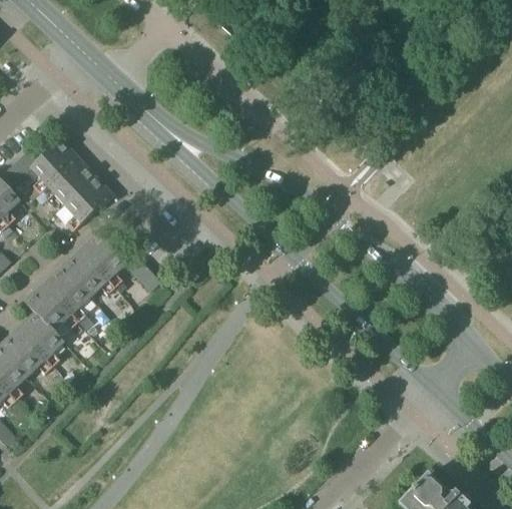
[(33,185),(40,193),(69,165),(68,164),(73,159),(68,154),(72,150),(61,138),(38,160),(29,150),(2,175),(11,184),(30,166),(41,178),(33,185)]
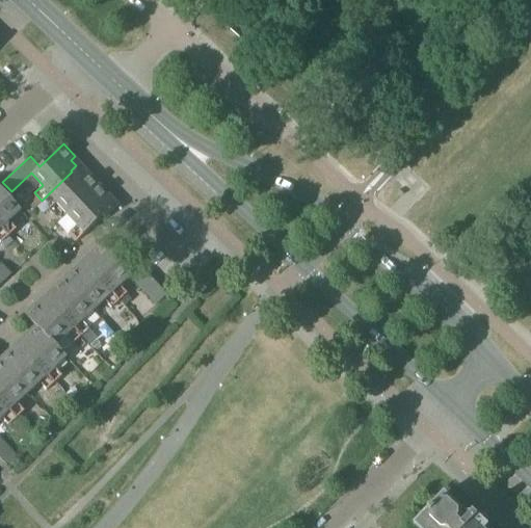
[(56,201),(61,206),(94,176),(88,169),(84,174),(79,168),(74,174),(72,172),(42,201),(49,208),(56,201)]
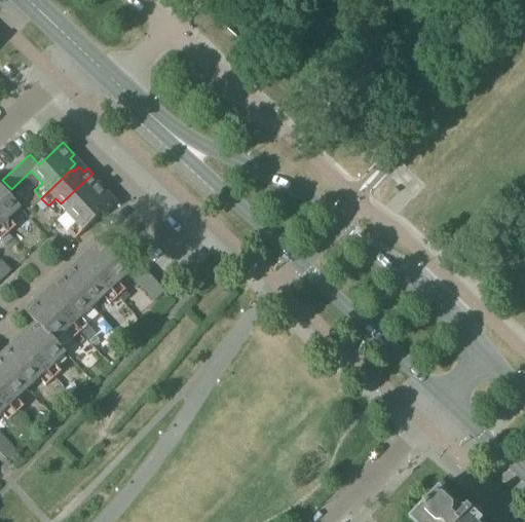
[(61,203),(72,216),(104,185),(92,174),(61,203)]
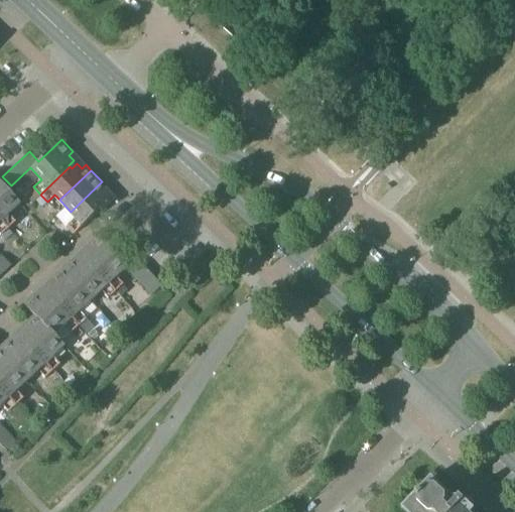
[(0,217),(9,227),(16,220),(9,212),(20,202),(0,179),(0,217)]
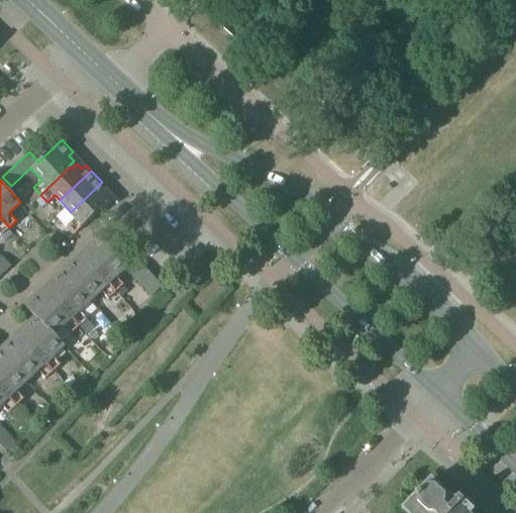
[(102,182),(71,212),(76,217),(68,224),(75,231),(100,209),(102,211),(107,206),(103,202),(108,197),(103,192),(107,188),(102,182)]
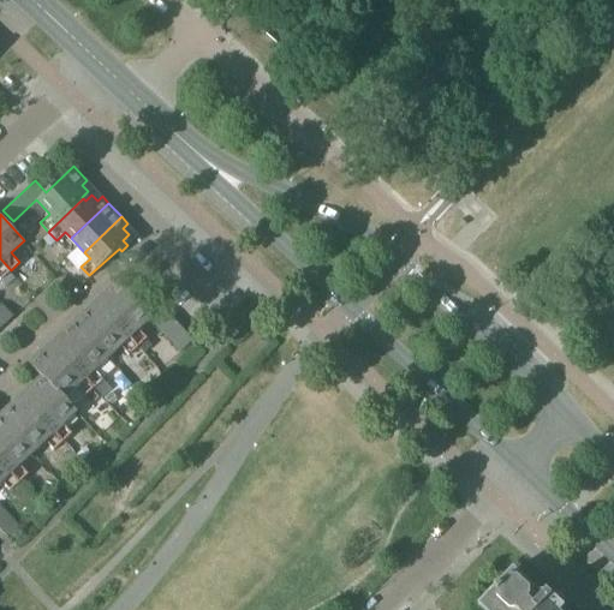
[(0,276),(1,279),(11,270),(0,258),(0,276)]
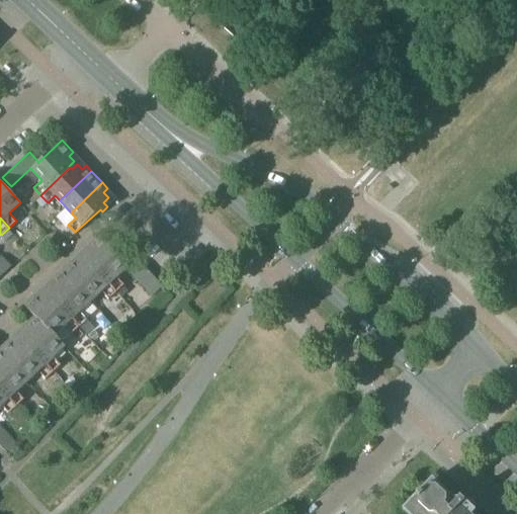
[(9,228),(13,232),(20,225),(16,221),(9,228)]
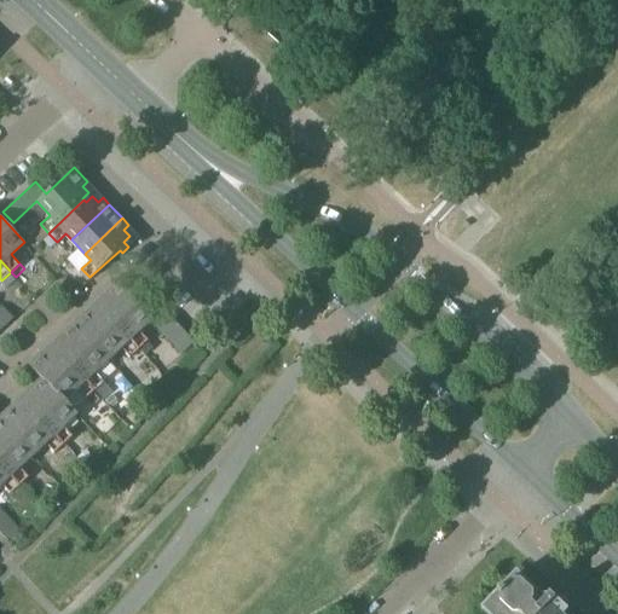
[(139,347),(148,339),(139,330),(152,317),(119,279),(104,294),(109,299),(103,303),(108,310),(107,312),(139,347)]
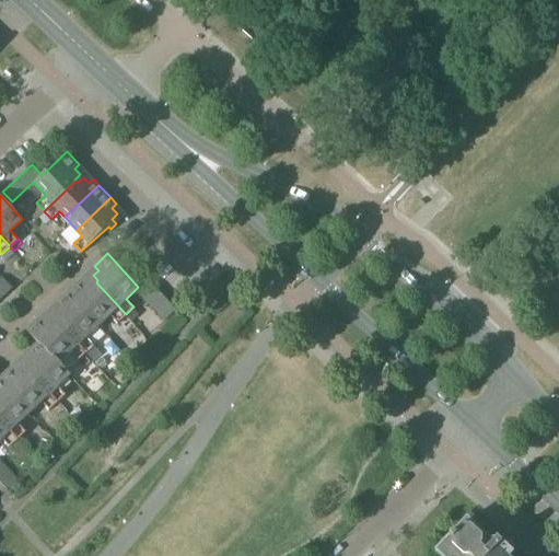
[(510,273),(515,277),(516,278),(516,277),(524,269),(524,268),(519,264),(517,263),(516,264),(510,271),(510,273)]
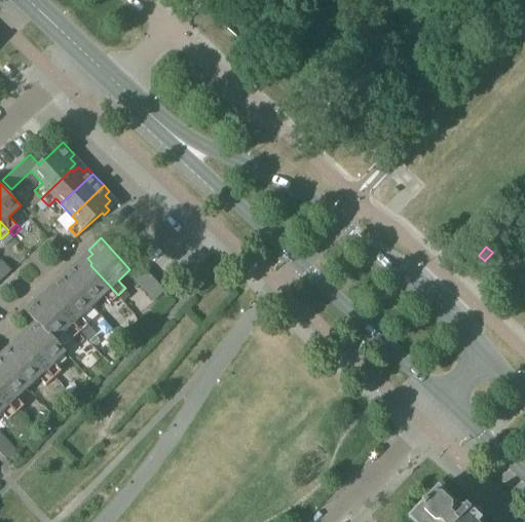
[(0,278),(11,268),(2,259),(0,260),(0,278)]
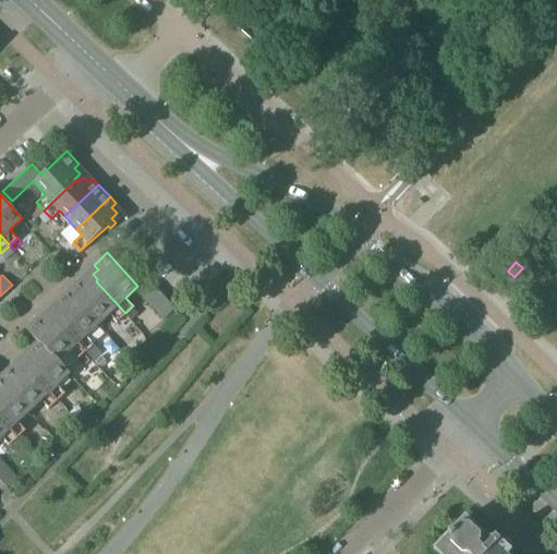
[(67,290),(98,323),(110,312),(117,321),(125,313),(96,281),(94,282),(88,277),(83,282),(80,278),(67,290)]
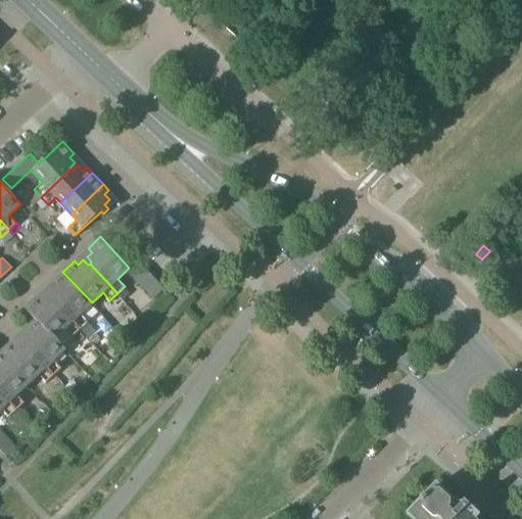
[(129,269),(154,296),(164,287),(139,261),(129,269)]
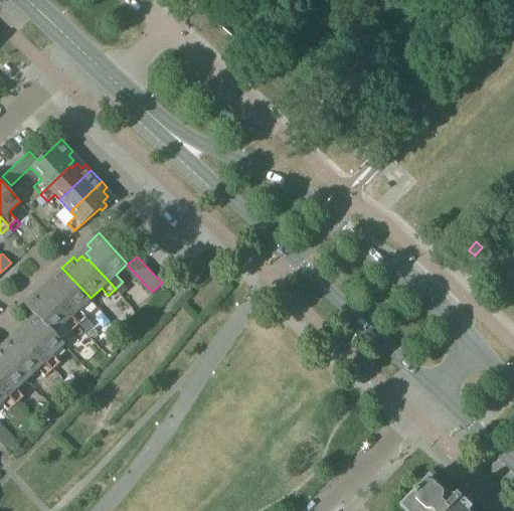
[(78,323),(79,323),(87,316),(79,309),(91,298),(61,268),(49,279),(53,283),(48,287),(53,292),(51,294),(78,323)]
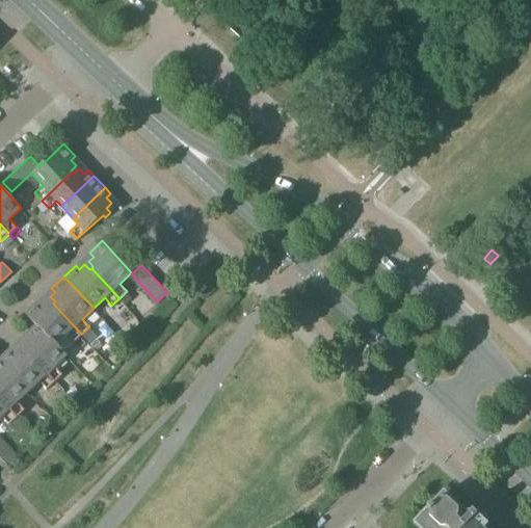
[(127,291),(120,298),(125,304),(132,296),(127,291)]
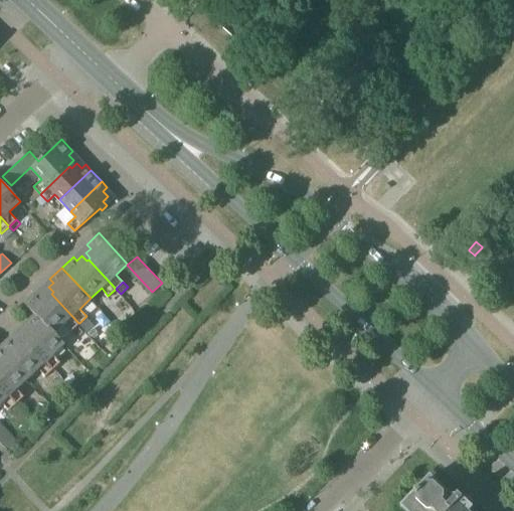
[(78,323),(51,294),(49,295),(45,290),(40,295),(36,291),(24,302),(34,313),(54,332),(64,323),(71,330),(78,323)]
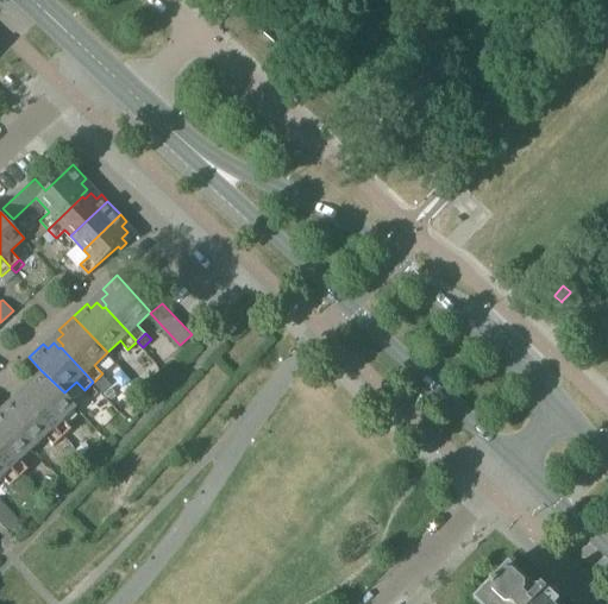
[(32,398),(30,401),(63,435),(71,427),(63,419),(76,406),(64,392),(41,370),(27,383),(32,388),(26,392),(32,398)]
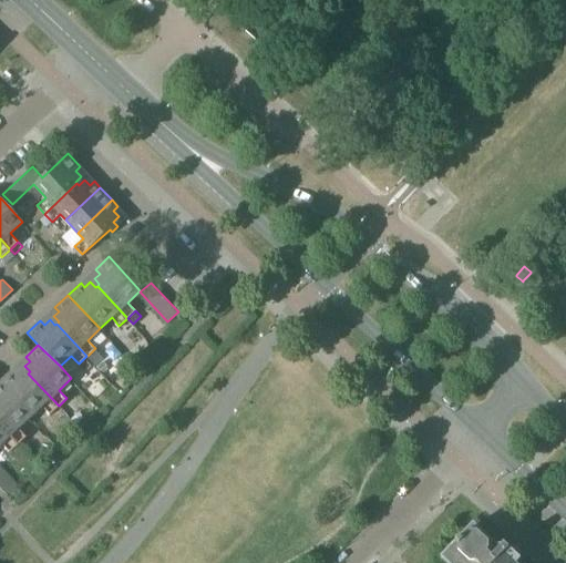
[(95,348),(88,356),(95,362),(102,356),(95,348)]
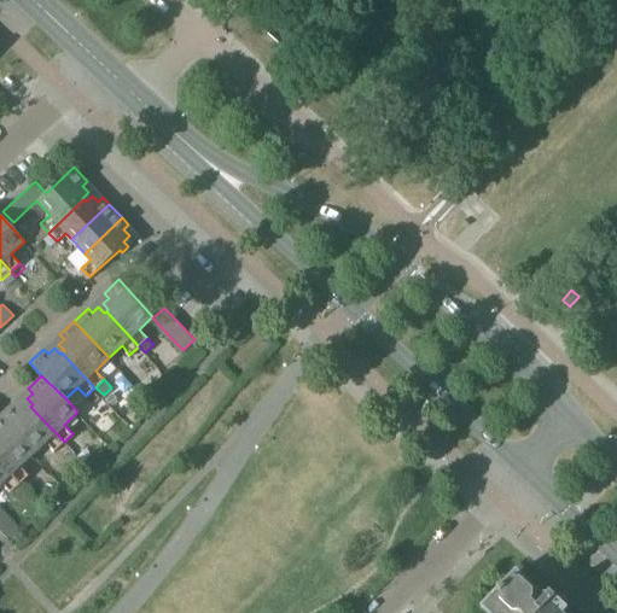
[(111,391),(104,396),(109,401),(115,395),(111,391)]
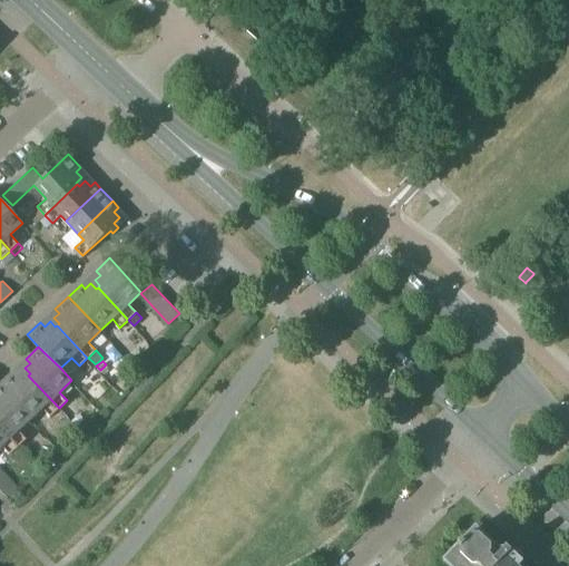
[(82,368),(88,373),(94,368),(88,362),(82,368)]
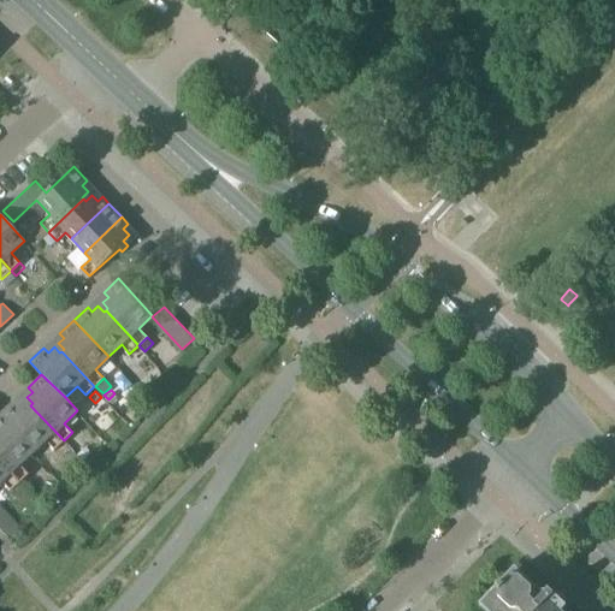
[(12,402),(0,413),(0,416),(33,451),(46,439),(54,449),(64,440),(30,405),(28,407),(23,401),(17,407),(12,402)]
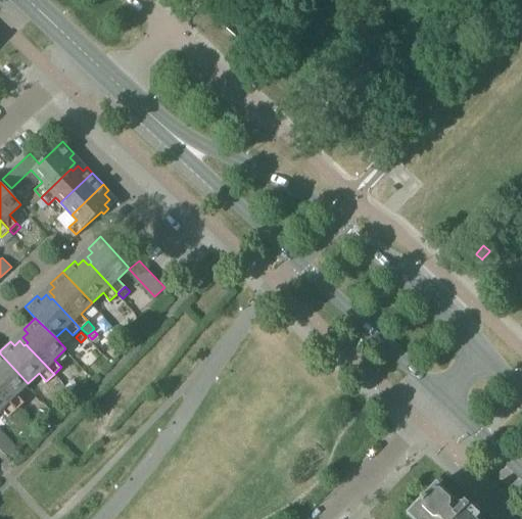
[(0,390),(16,409),(25,402),(16,393),(28,383),(0,354),(0,390)]
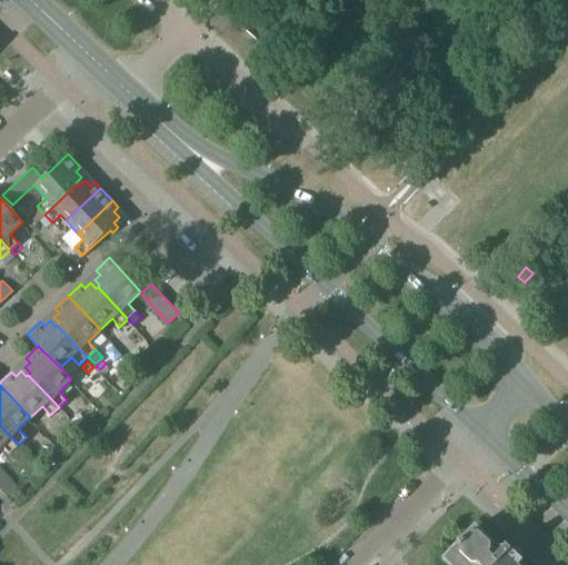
[(77,425),(85,417),(79,412),(71,419),(77,425)]
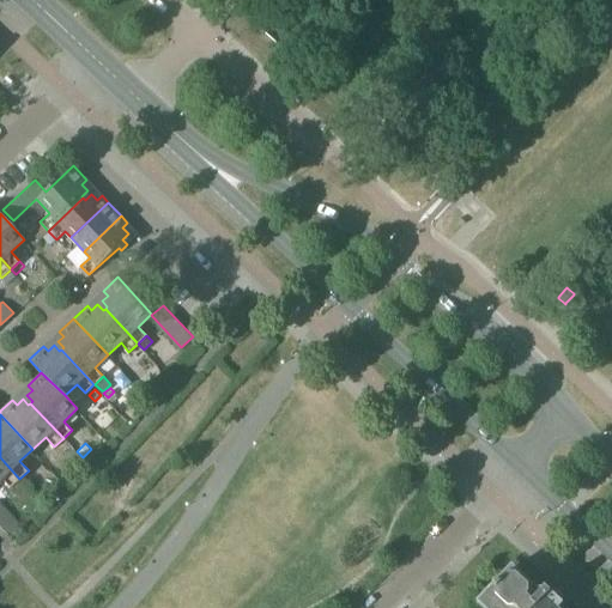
[(19,479),(0,457),(0,479),(2,478),(11,487),(19,479)]
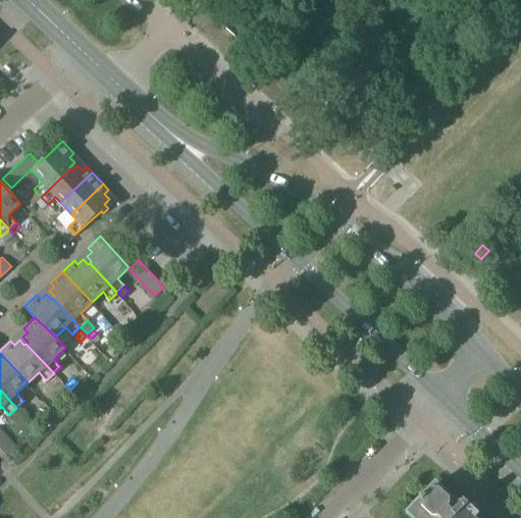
[(10,415),(13,419),(18,424),(24,418),(16,410),(10,415)]
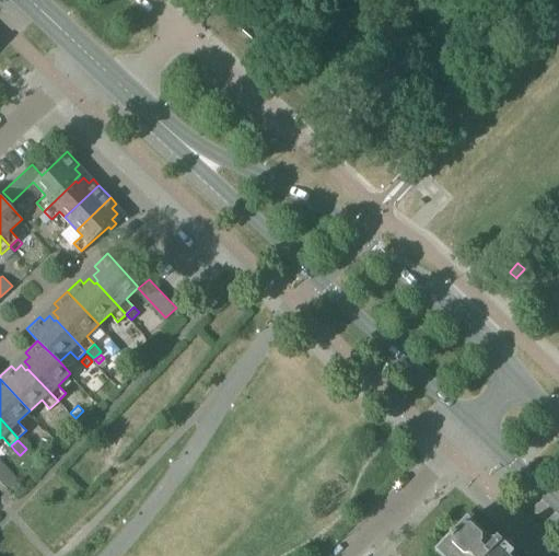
[(0,479),(8,487),(18,477),(0,458),(0,479)]
